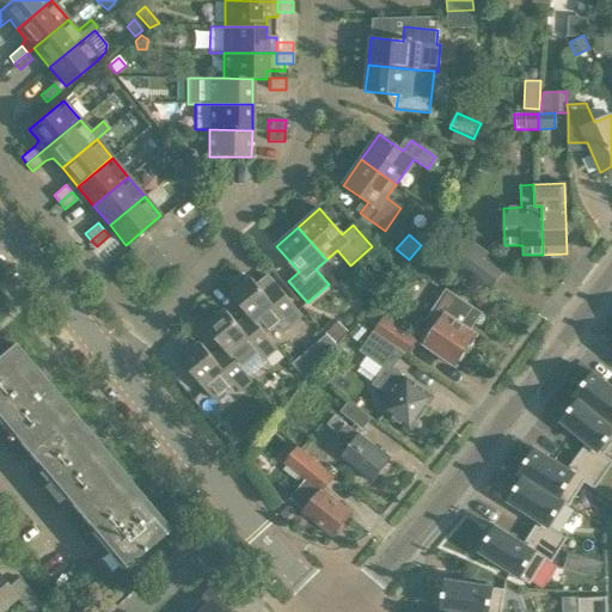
[(501,271),(471,250),(460,264),(489,287),(501,271)]
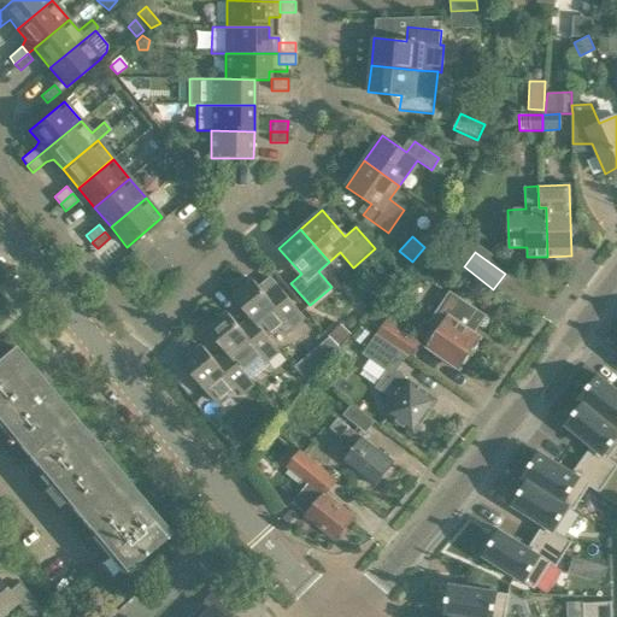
[(233,297),(256,324),(257,324),(266,336),(268,336),(286,321),(292,328),(305,317),(282,291),(270,300),(253,280),(233,297)]
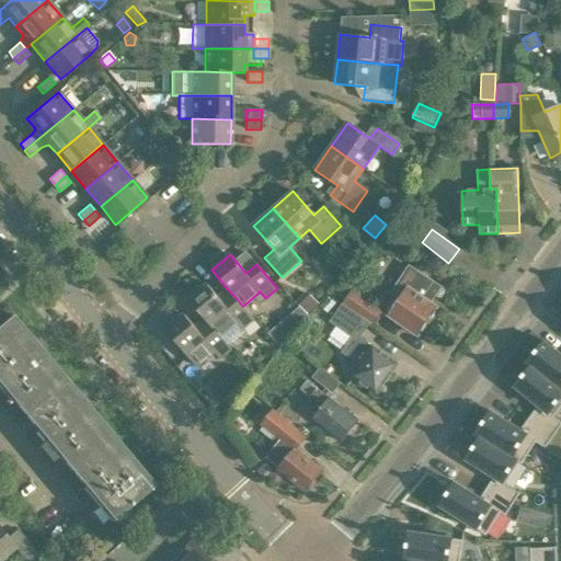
[(434,295),(439,287),(409,267),(391,294),(387,292),(376,308),(352,292),(344,304),(373,323),(381,311),(388,316),(416,335),(435,308),(426,301),(432,294),(434,295)]
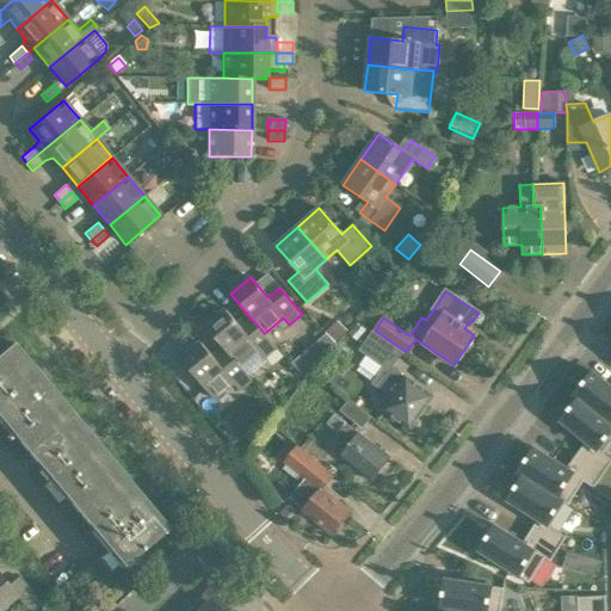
[(374,307),(362,320),(371,328),(383,315),(374,307)]
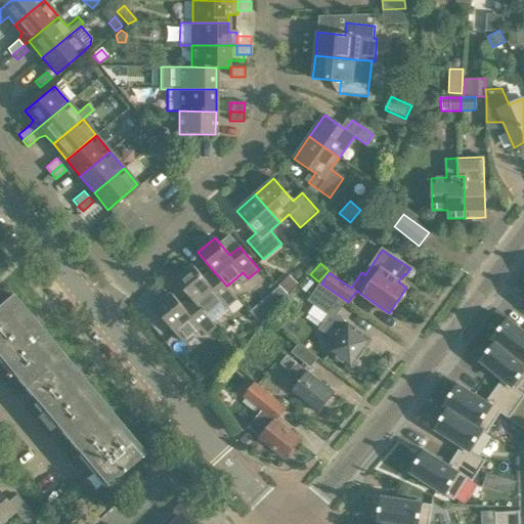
[(176,280),(195,304),(197,303),(205,313),(206,313),(221,300),(226,307),(237,298),(227,286),(226,286),(218,275),(217,275),(208,282),(193,266),(176,280)]
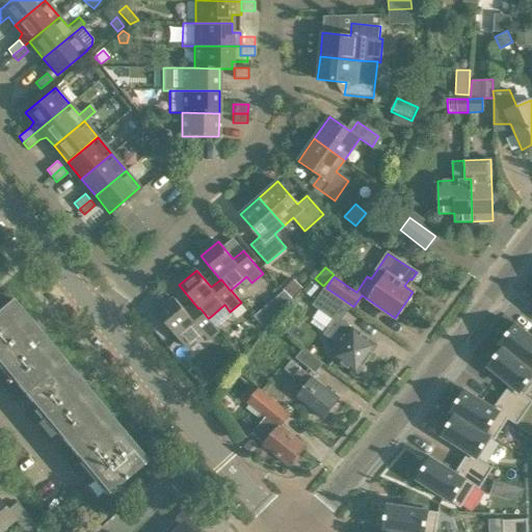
[(302,287),(292,276),(282,286),(292,297),(302,287)]
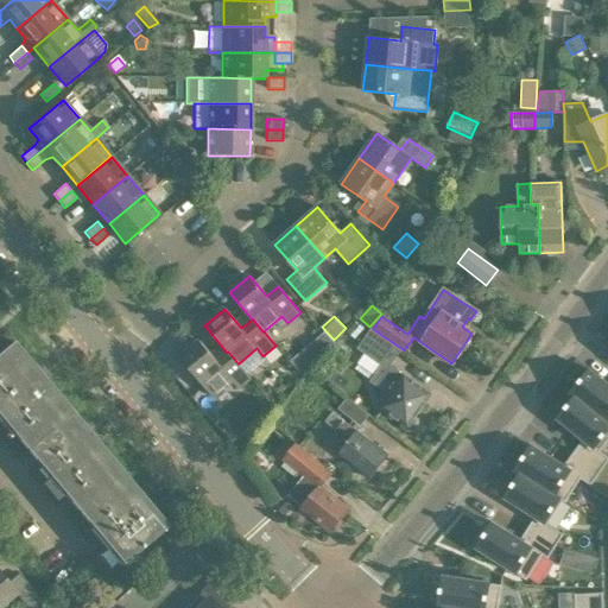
[(368,385),(387,398),(380,409),(407,428),(430,394),(387,365),(398,348),(371,329),(356,349),(382,366),(368,385)]
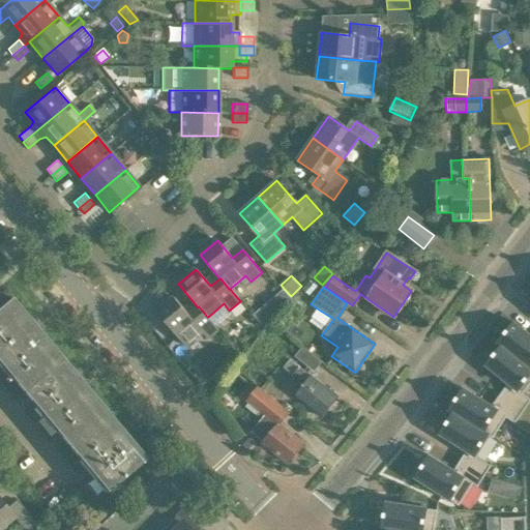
[(199,306),(198,307),(188,315),(174,297),(156,312),(185,346),(202,332),(207,339),(218,329),(208,317),(207,317),(199,306)]
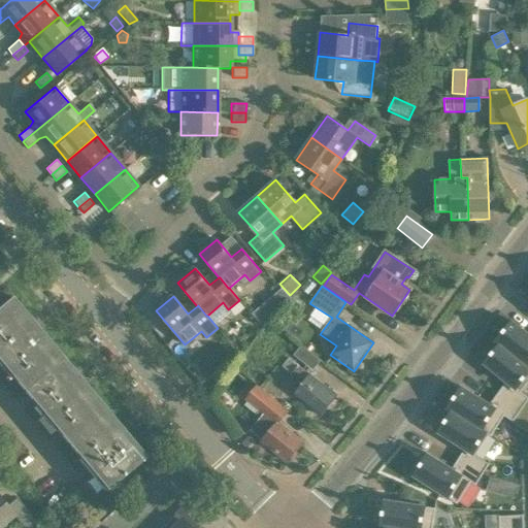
[(0,305),(0,363),(17,383),(55,351),(10,297),(0,305)]
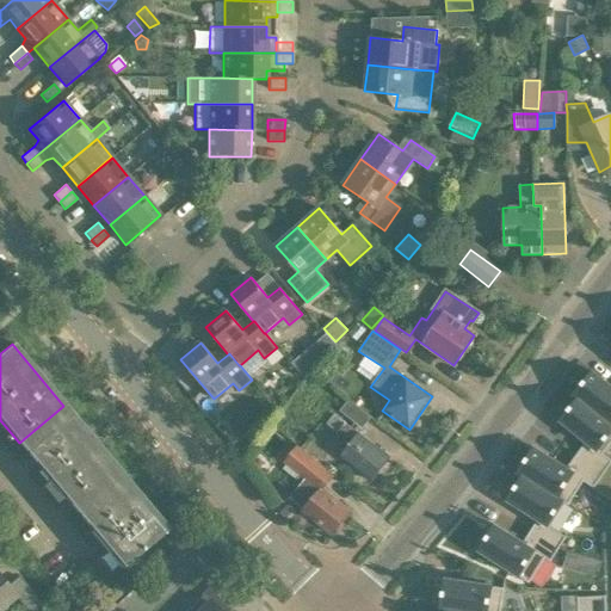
[(610,386),(591,370),(572,395),(576,399),(610,424),(610,386)]
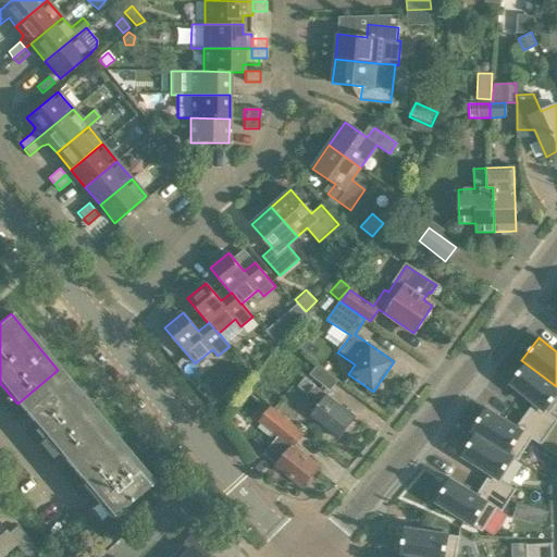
[(556,386),(525,363),(509,383),(534,404),(525,416),(547,431),(555,421),(544,411),(556,395),(556,386)]
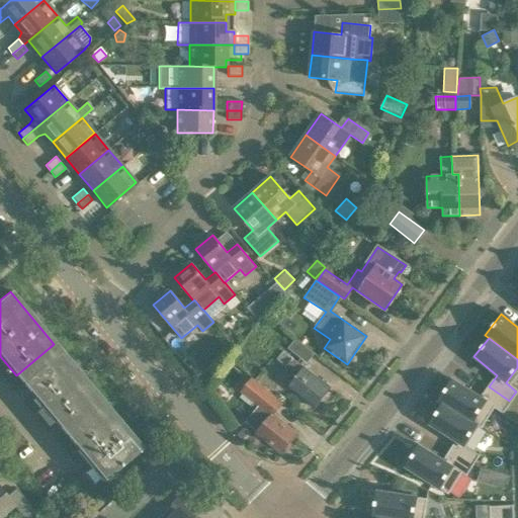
[(330,387),(304,367),(314,354),(294,339),(287,348),(300,358),(296,363),(282,352),(276,360),(296,375),(288,387),(315,408),(330,387)]
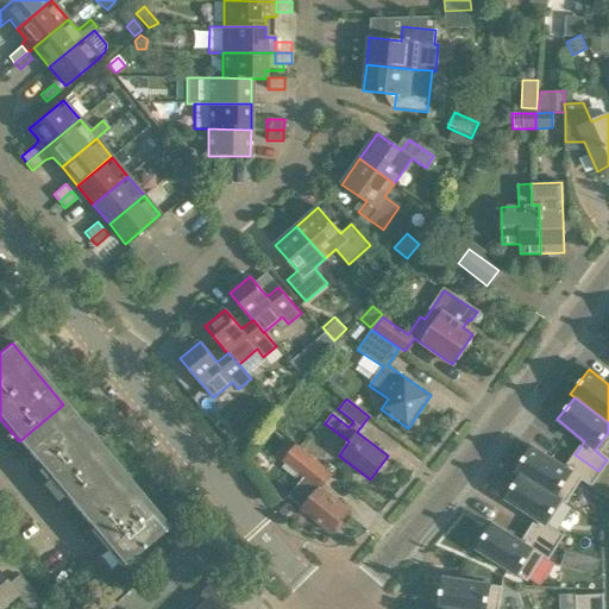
[(19,441),(70,503),(114,466),(63,405),(19,441)]
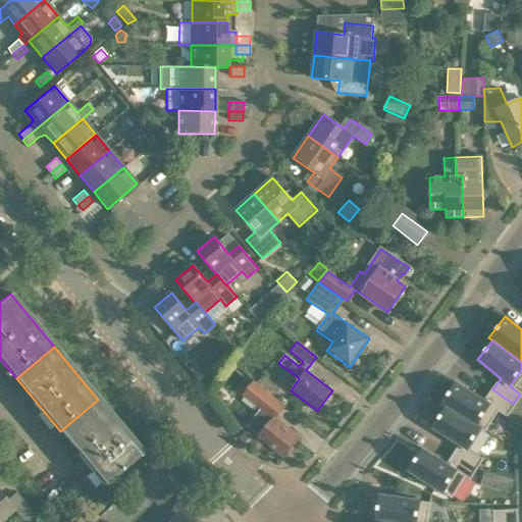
[(247,425),(282,455),(281,456),(282,457),(299,437),(298,436),(297,437),(273,418),(283,407),(253,382),(242,395),(260,409),(247,425)]
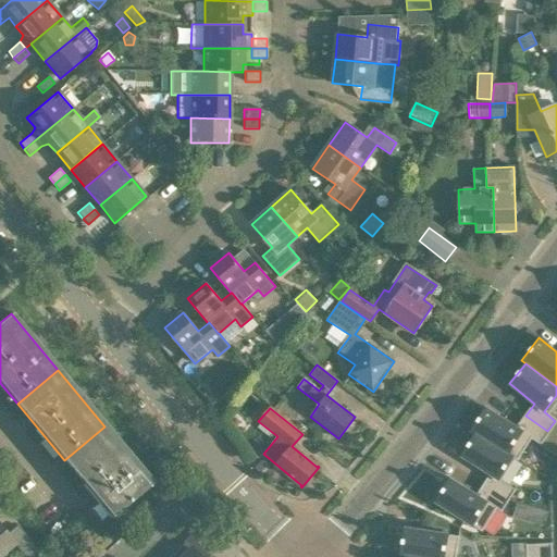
[(487,408),(472,432),(477,435),(512,455),(525,433),(539,442),(547,431),(525,416),(516,426),(487,408)]
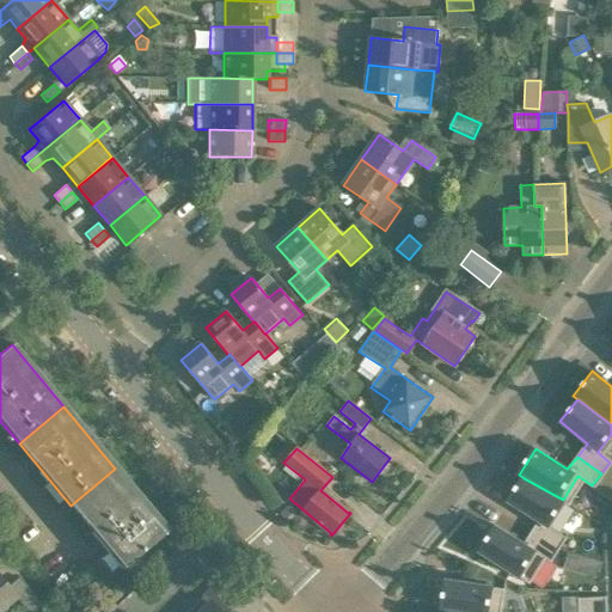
[(115,469),(71,506),(123,568),(167,530),(115,469)]
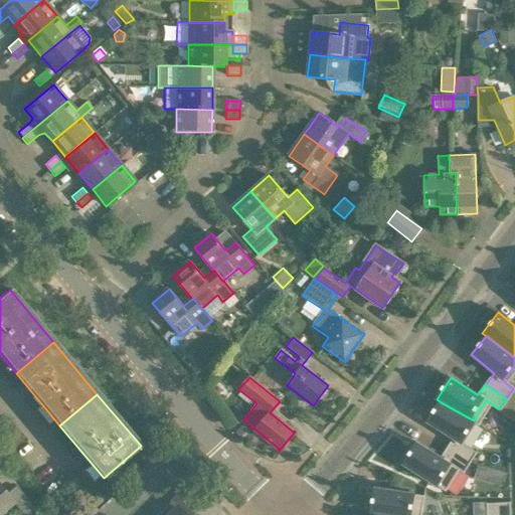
[(441,402),(427,422),(451,438),(445,447),(466,460),(472,451),(464,445),(478,423),(474,420),(441,402)]
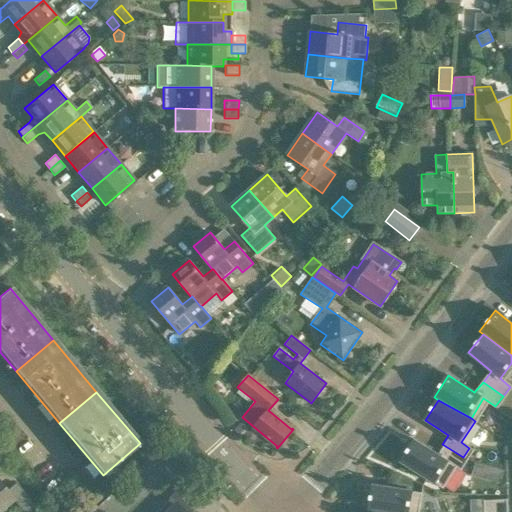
[(414,439),(400,461),(435,483),(449,462),(457,467),(463,457),(442,444),(436,453),(414,439)]
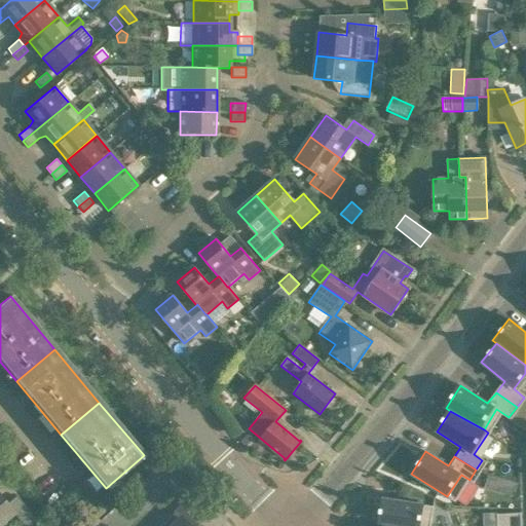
[(190,490),(176,477),(170,483),(183,497),(190,490)]
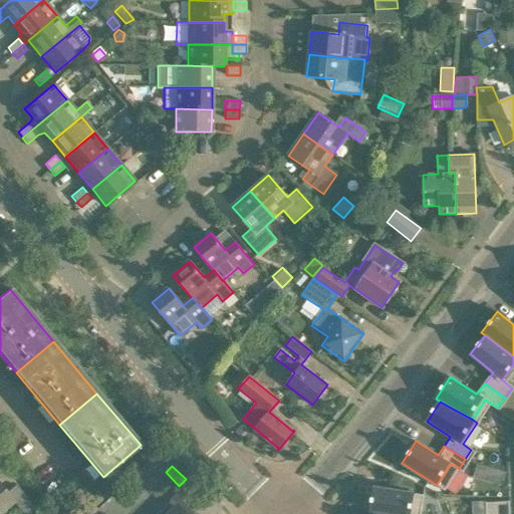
[(505,473),(494,470),(490,482),(502,485),(505,473)]
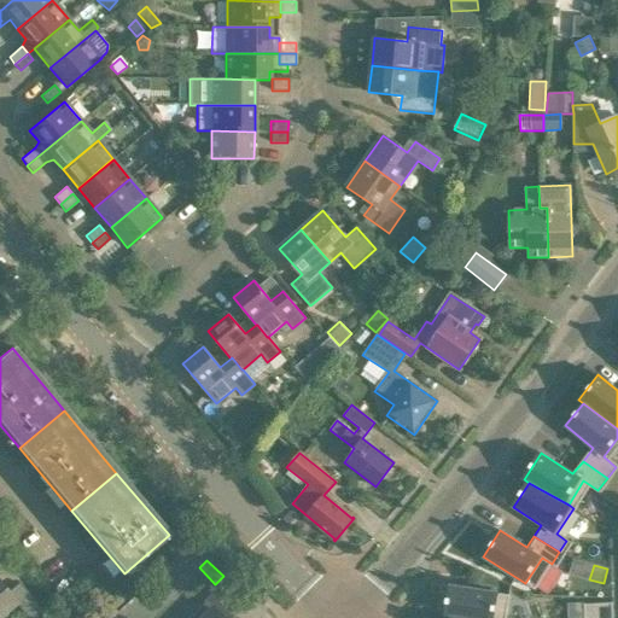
[(0,584),(0,617),(16,605),(27,617),(31,617),(41,611),(18,583),(7,593),(0,584)]
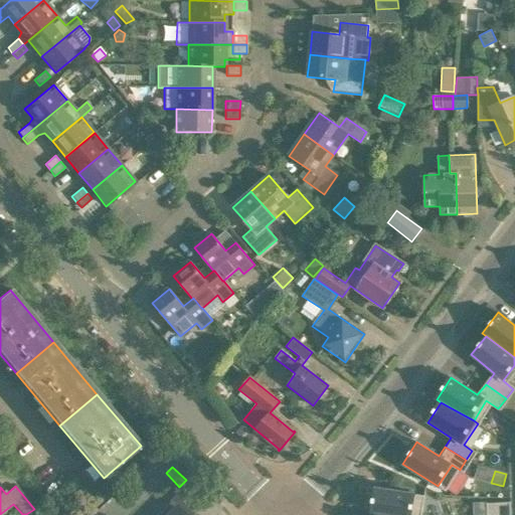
[(374,486),(370,512),(375,513),(395,514),(411,514),(415,493),(374,486)]
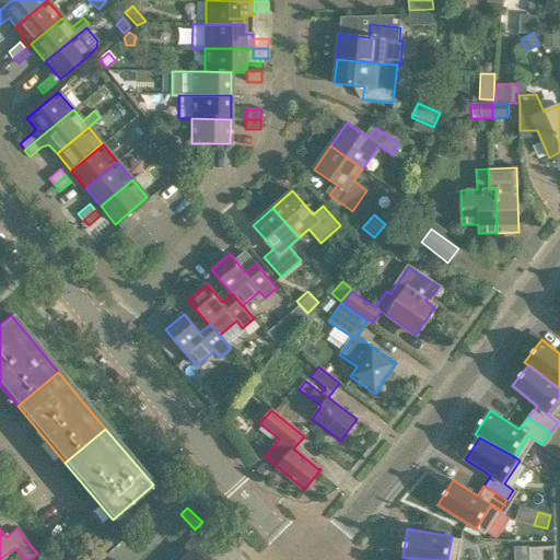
[(208,559),(214,553),(195,536),(171,559),(208,559)]
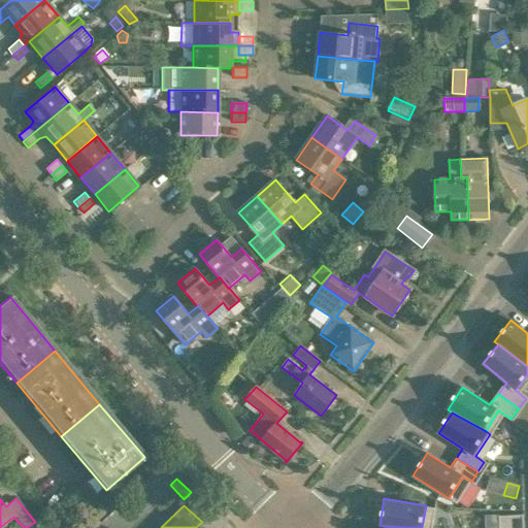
[(523,527),(523,515),(510,516),(510,527),(523,527)]
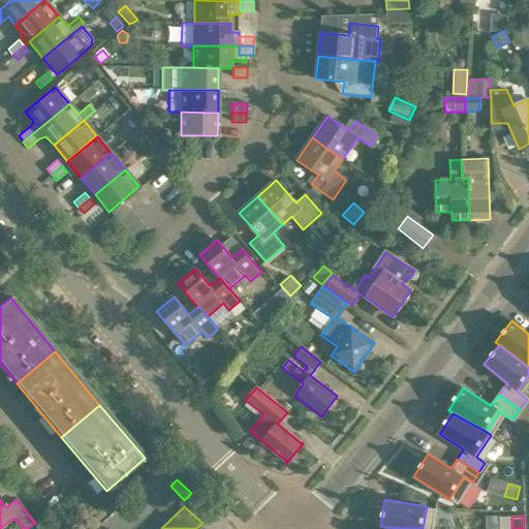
[(511,528),(511,517),(499,518),(500,528),(511,528)]
